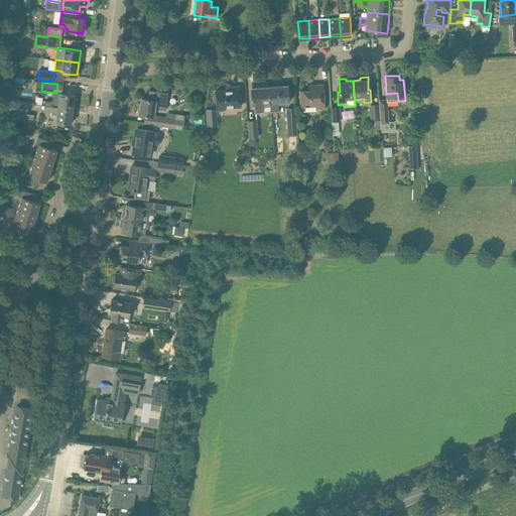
[(287,85),(269,86),(271,106),(271,112),(278,111),(278,106),(286,105),(285,102),(289,102),(287,85)]
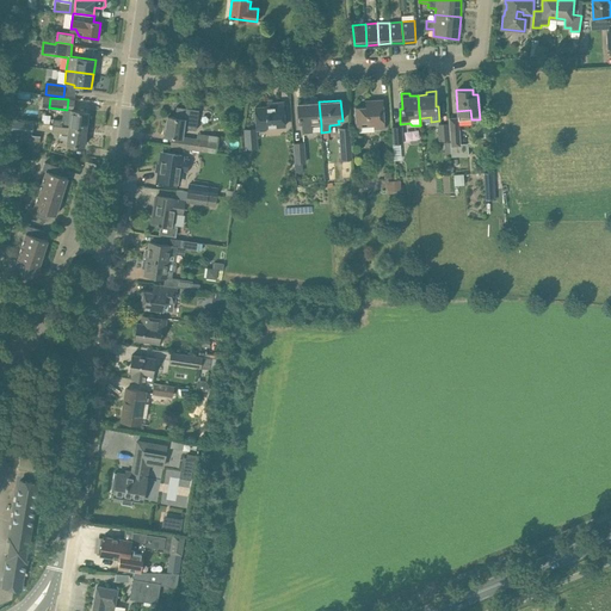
[(384,128),(383,112),(382,100),(365,100),(366,106),(356,107),(357,125),(375,124),(375,129),(384,128)]
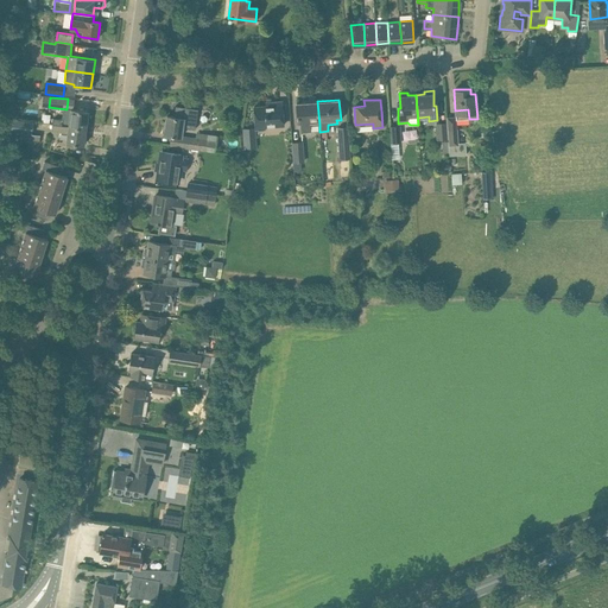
[(284,125),(283,113),(282,101),(272,102),(272,106),(254,107),(255,130),(265,130),(265,126),(284,125)]
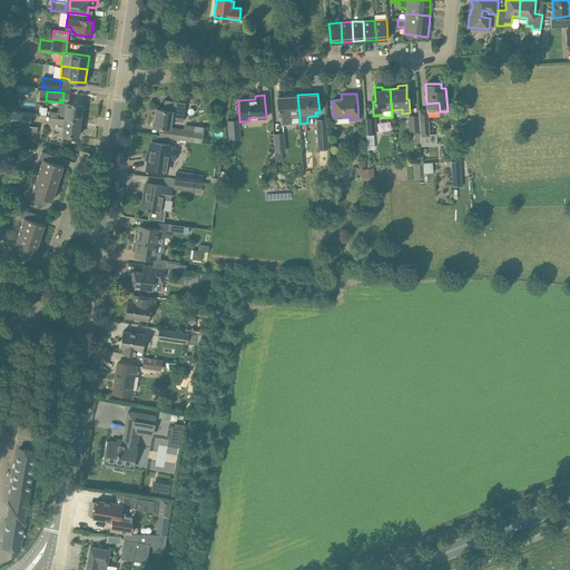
[(300,117),(297,95),(277,96),(279,115),(282,115),(283,125),(291,124),(290,118),(300,117)]
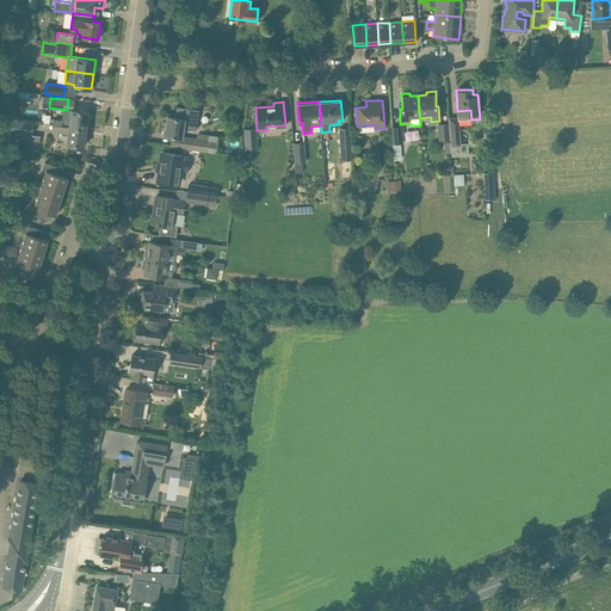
[(62,125),(69,127),(86,129),(88,112),(72,110),(71,118),(62,117),(62,121),(62,125)]
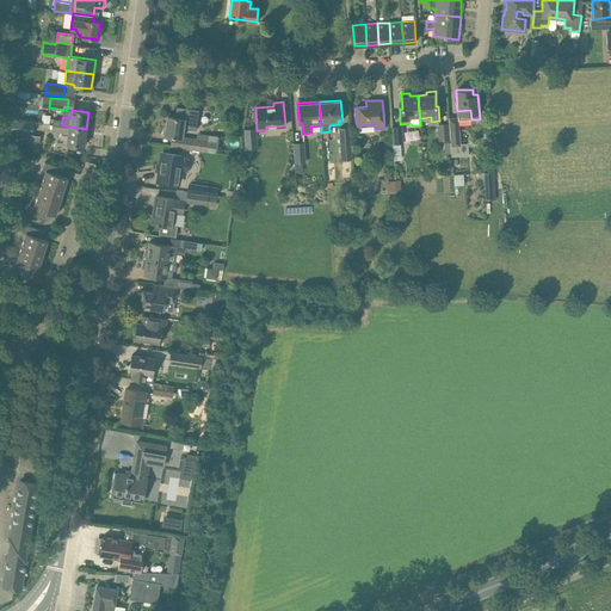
[(184,118),(168,116),(165,135),(181,137),(183,128),(196,130),(197,118),(184,116),(184,118)]
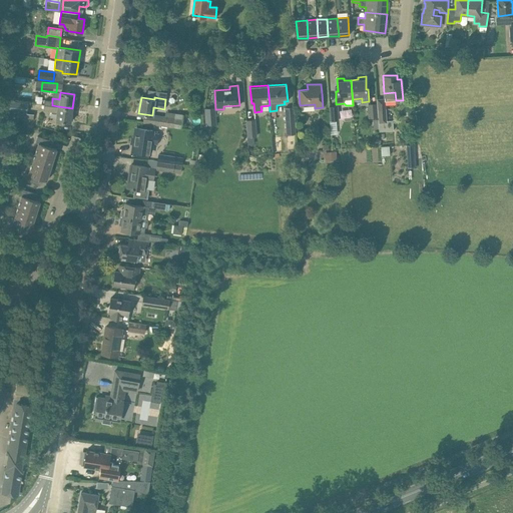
[(15,99),(13,110),(30,113),(32,102),(15,99)]
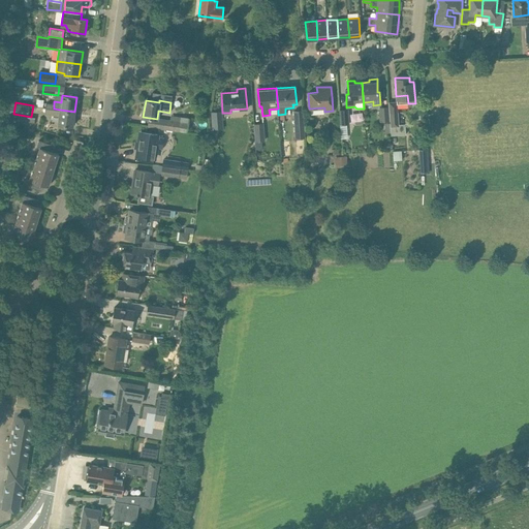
[(390,121),(389,106),(379,107),(380,122),(390,121)]
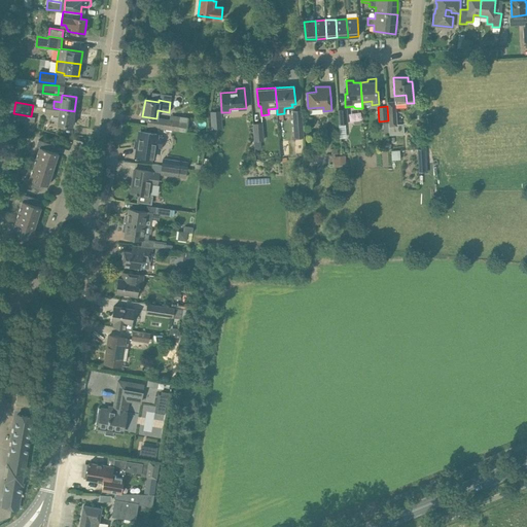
[(45,112),(45,114),(59,116),(60,109),(54,108),(45,107),(45,111),(45,112)]
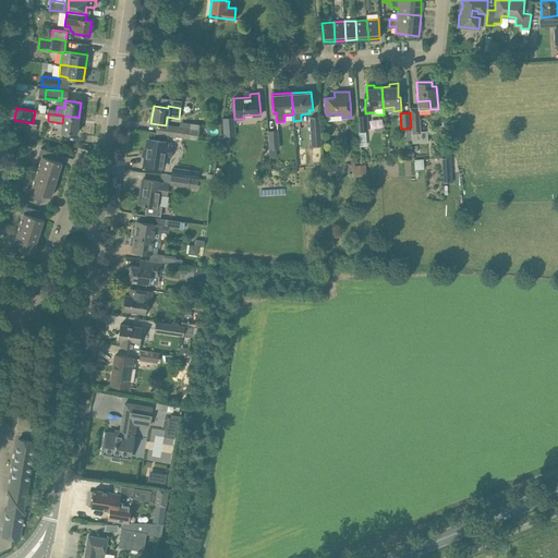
[(76,133),(79,118),(63,116),(62,123),(61,131),(76,133)]
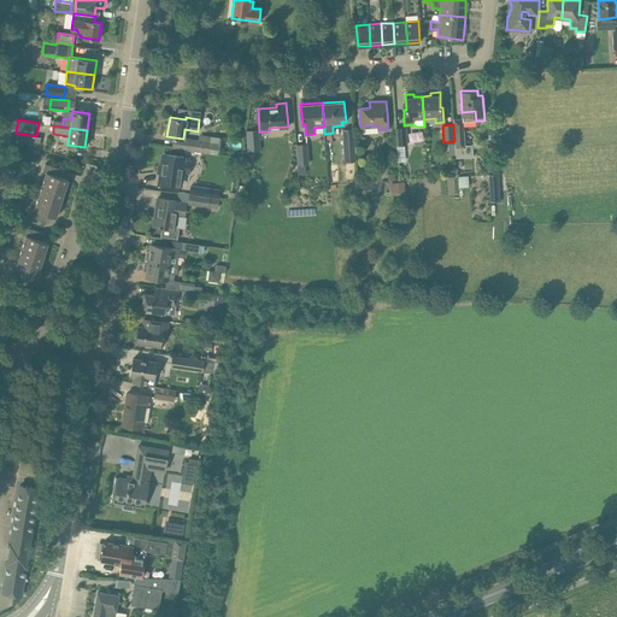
[(406,128),(395,128),(398,156),(405,154),(404,145),(407,145),(406,128)]
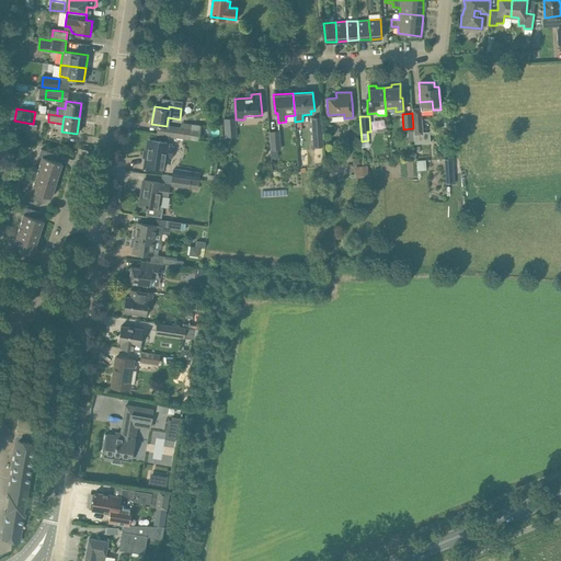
[(321,117),(319,117),(311,117),(313,147),(315,147),(315,155),(321,155),(321,146),(323,146),(321,117)]
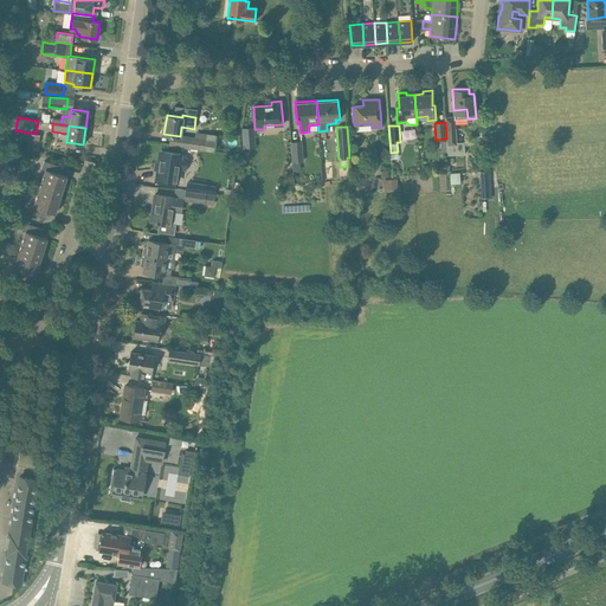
[(446,129),(447,143),(447,152),(447,155),(465,154),(464,142),(457,142),(456,128),(446,129)]
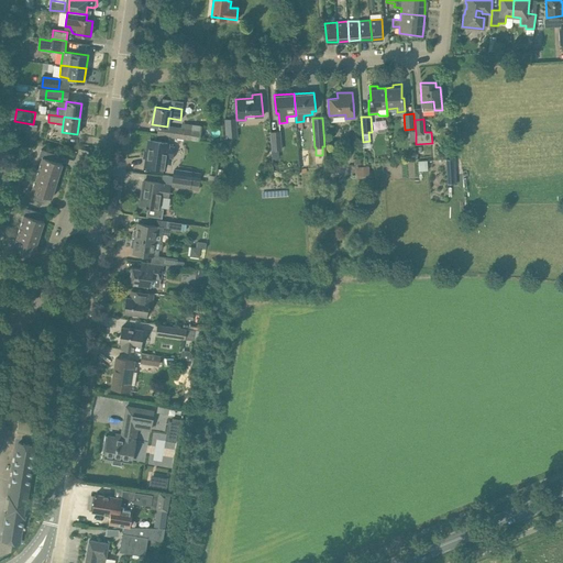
[(181,128),(172,127),(169,136),(190,139),(191,136),(199,138),(201,125),(181,122),(181,128)]
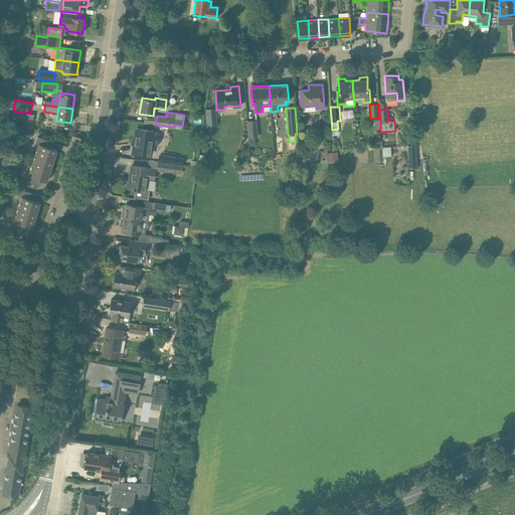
[(248,137),(254,137),(258,137),(256,121),(247,121),(248,137)]
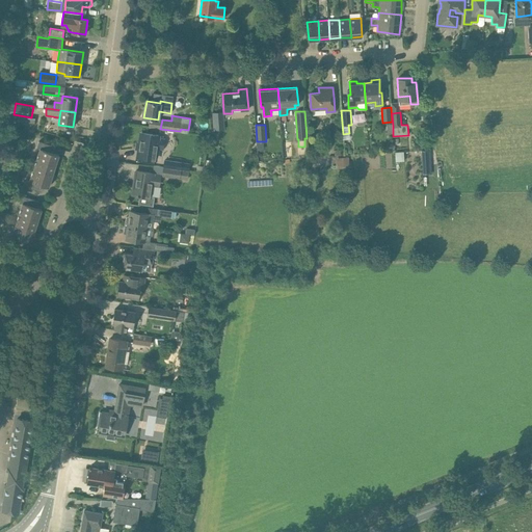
[(158,135),(152,134),(141,132),(138,157),(155,159),(157,148),(163,149),(164,139),(158,138),(158,135)]
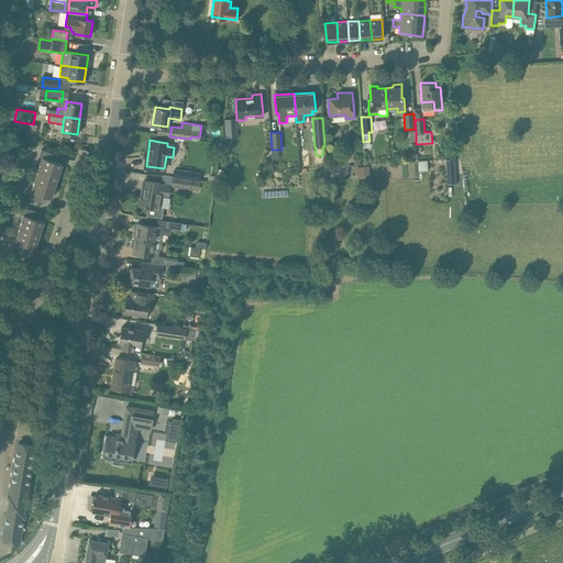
[(42,157),(36,174),(57,180),(63,164),(55,161),(57,154),(41,150),(39,156),(42,157)]
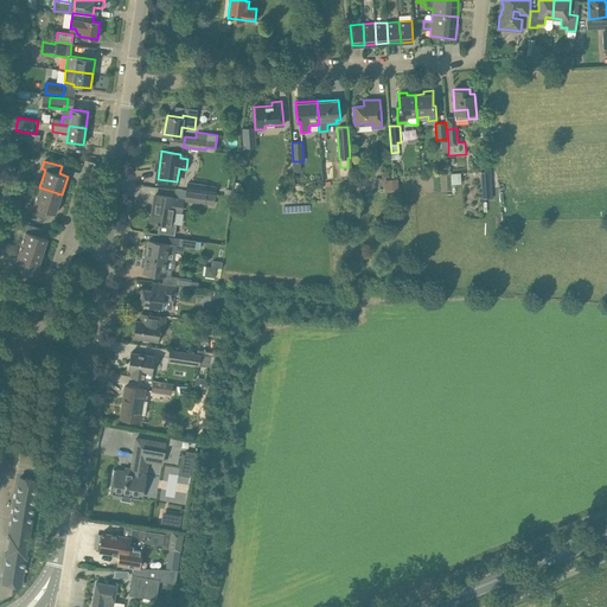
[(325,179),(334,179),(332,161),(323,163),(325,179)]
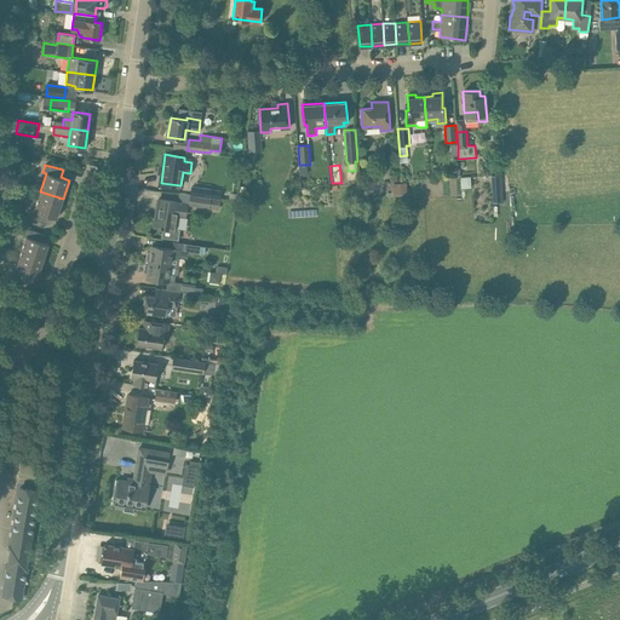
[(17,172),(7,168),(3,179),(13,183),(17,172)]
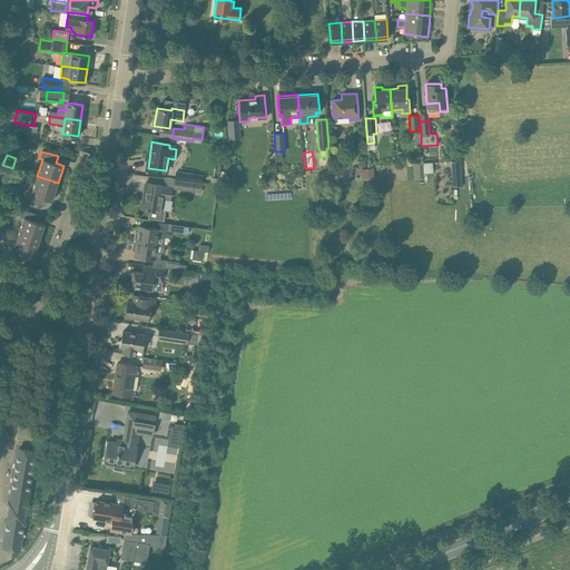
[(453,160),(454,172),(464,172),(463,159),(453,160)]
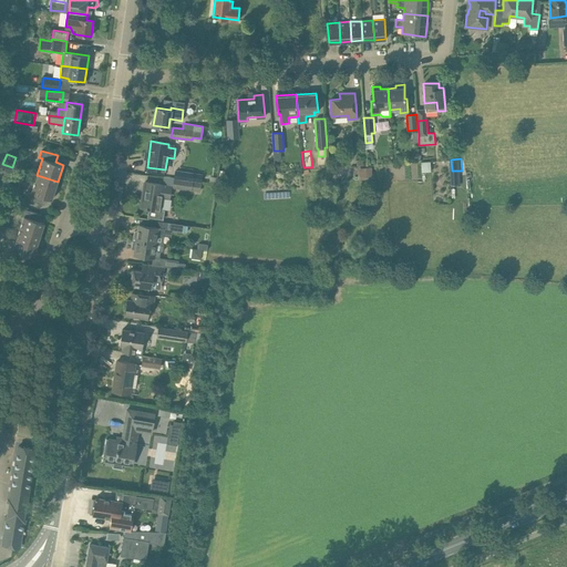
[(0,172),(0,174),(9,177),(12,167),(2,164),(0,172)]
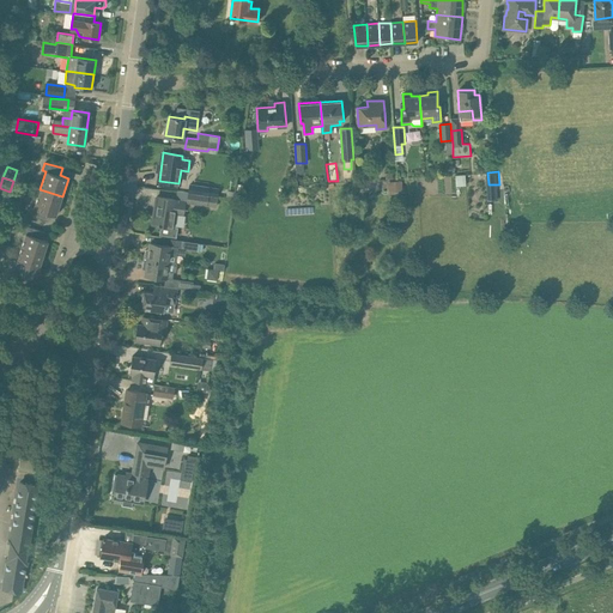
[(188,193),(207,195),(208,187),(189,184),(188,193)]
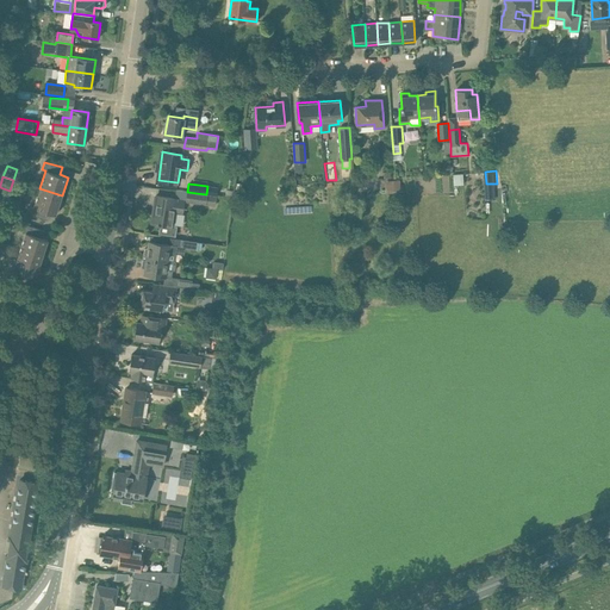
[(55,215),(62,195),(39,188),(33,206),(31,206),(27,213),(45,219),(48,212),(55,215)]
